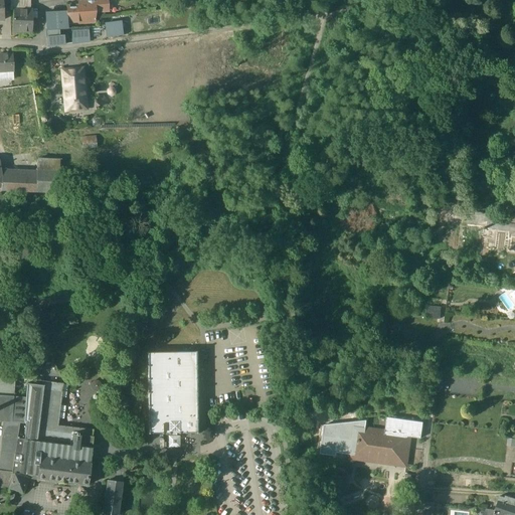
[(9,0),(10,9),(10,10),(13,10),(30,11),(29,0),(9,0)]
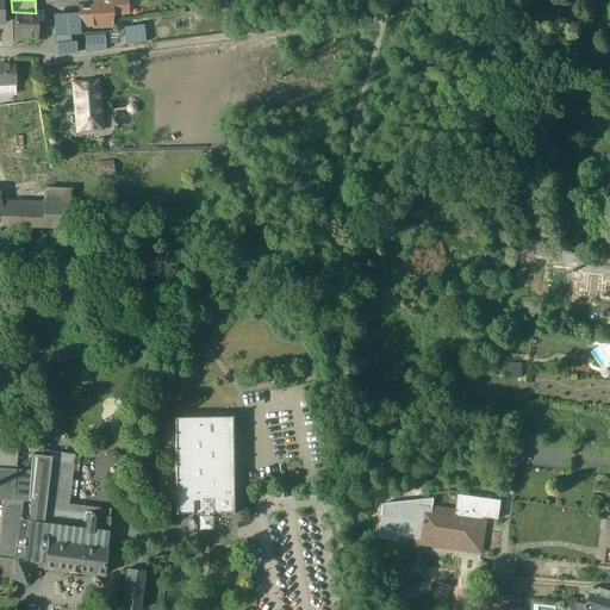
[(128,1),(92,2),(92,7),(79,8),(79,14),(80,27),(111,26),(111,22),(111,14),(129,13),(128,1)]
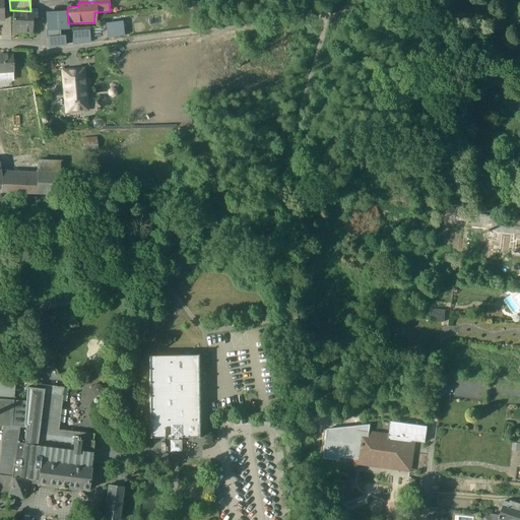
[(30,11),(13,10),(12,33),(31,34),(33,11),(30,11)]
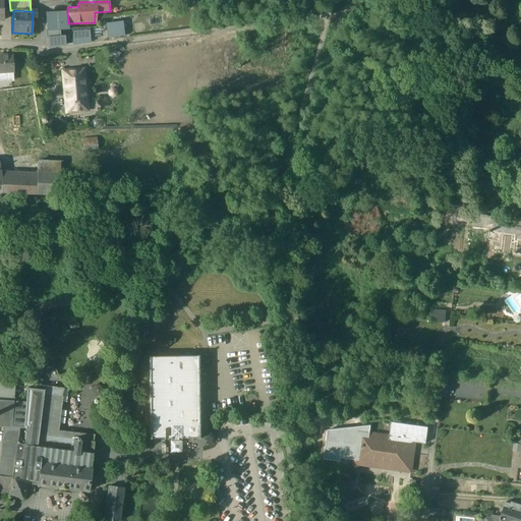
[(67,12),(46,13),(47,32),(68,30),(68,23),(67,12)]
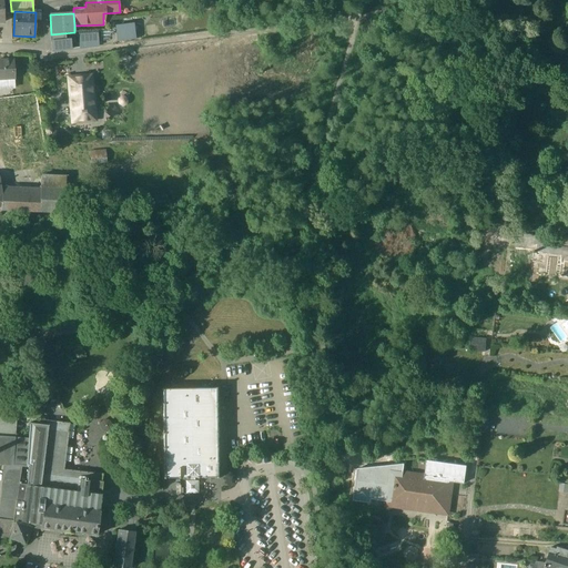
[(133,23),(117,26),(118,41),(135,39),(133,23)]
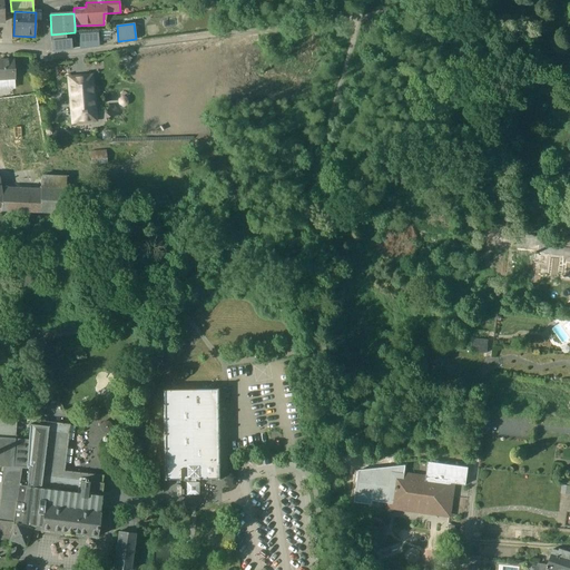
[(97,32),(78,35),(79,48),(99,47),(97,32)]
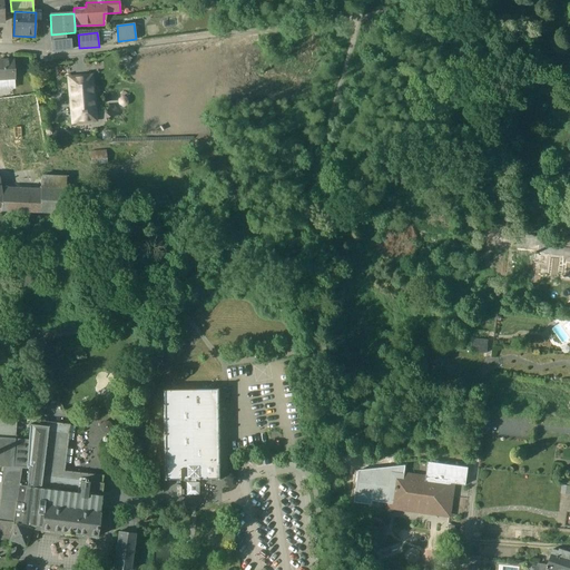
[(51,41),(52,51),(70,49),(69,40),(51,41)]
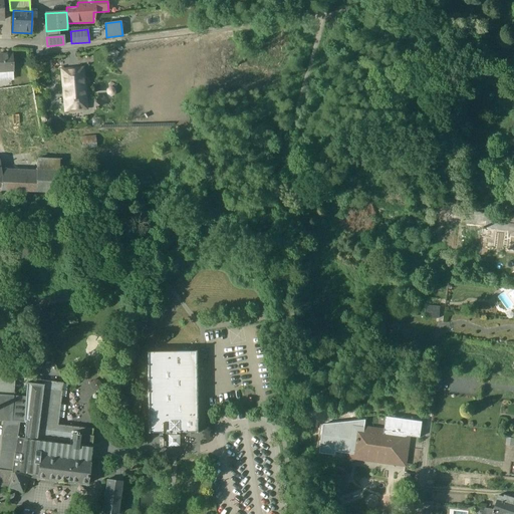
[(12,54),(0,54),(0,74),(2,74),(1,72),(13,71),(12,54)]
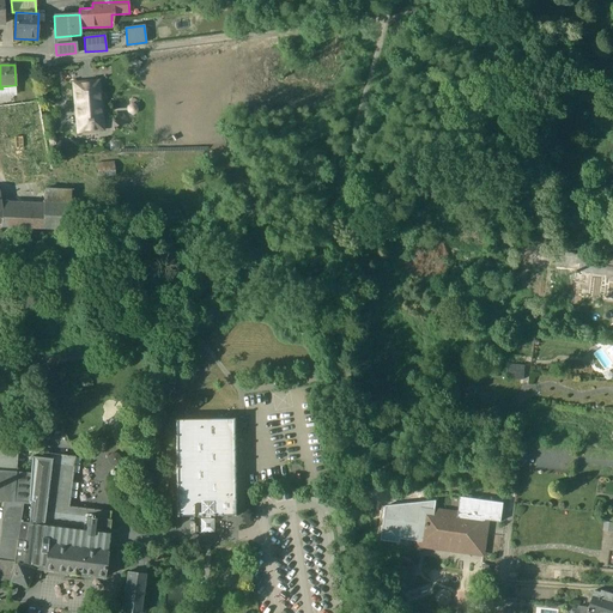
[(97,83),(74,84),(78,132),(102,129),(97,83)]
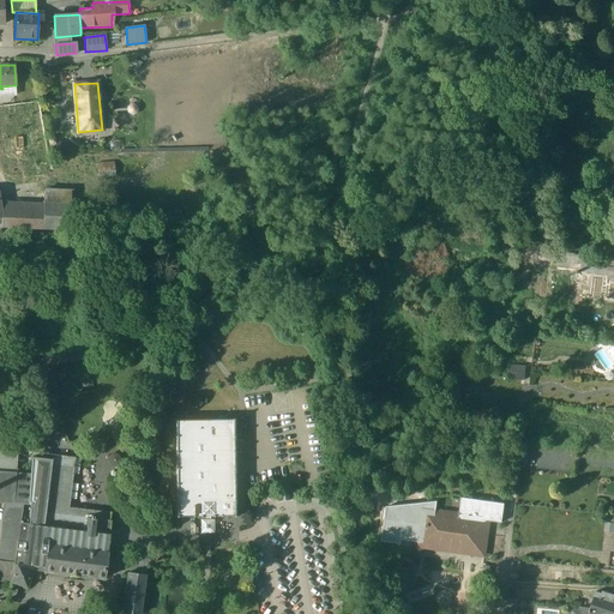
[(37,102),(24,104),(25,112),(0,114),(0,142),(25,136),(31,140),(41,173),(52,170),(48,158),(37,102)]
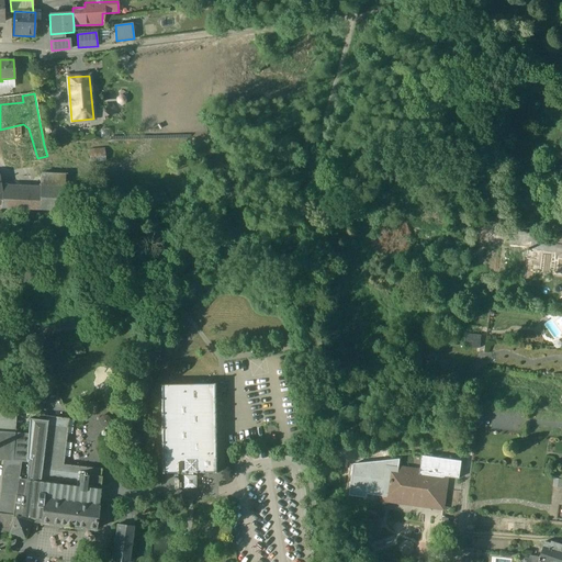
[(21,94),(0,97),(0,104),(23,102),(22,96),(21,94)]
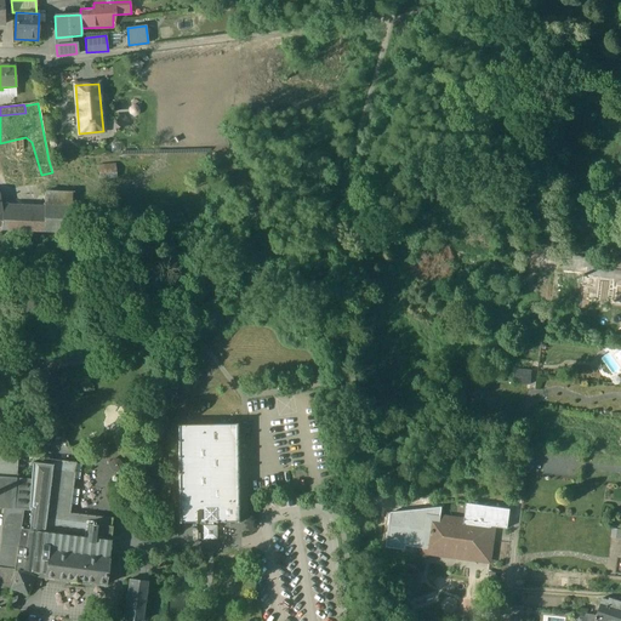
[(115,165),(98,167),(100,180),(117,178),(115,165)]
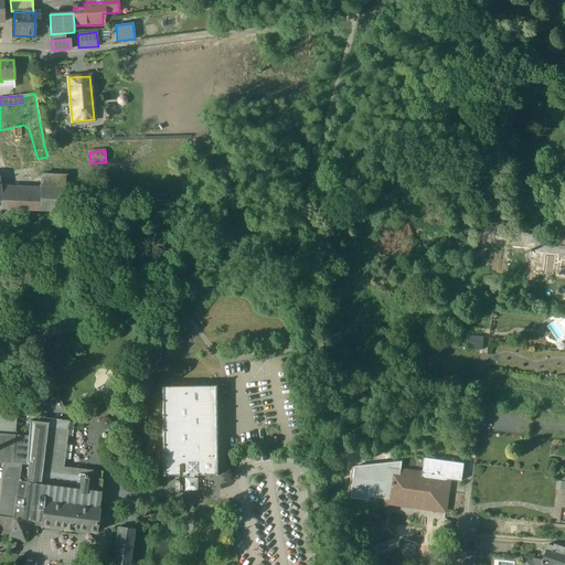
[(65,177),(41,176),(40,188),(65,189),(65,177)]
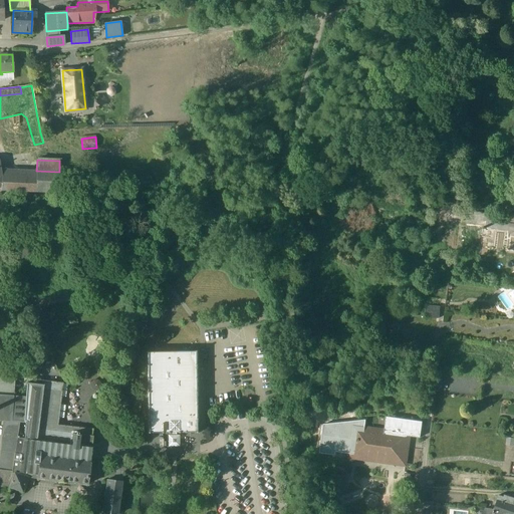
[(59,172),(36,171),(36,178),(36,192),(58,193),(59,172)]
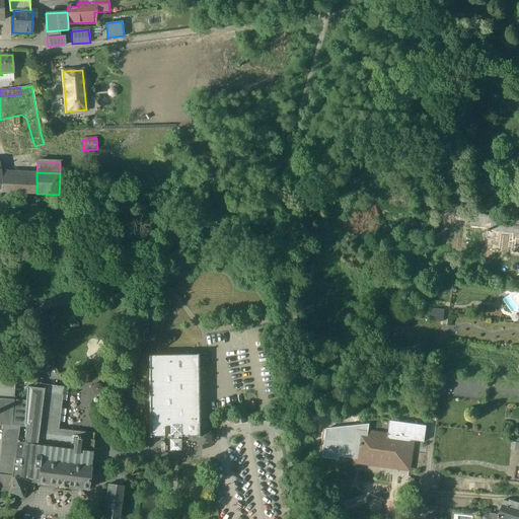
[(36,179),(1,177),(2,184),(1,192),(36,194),(36,179)]
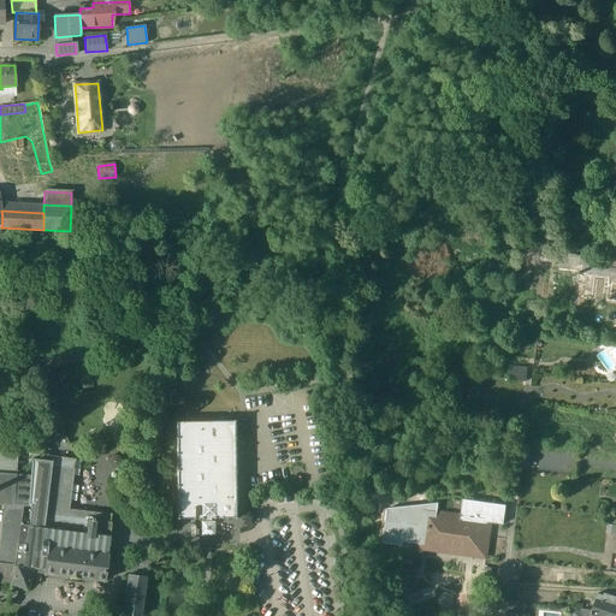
[(615,259),(562,253),(561,262),(615,268),(615,259)]
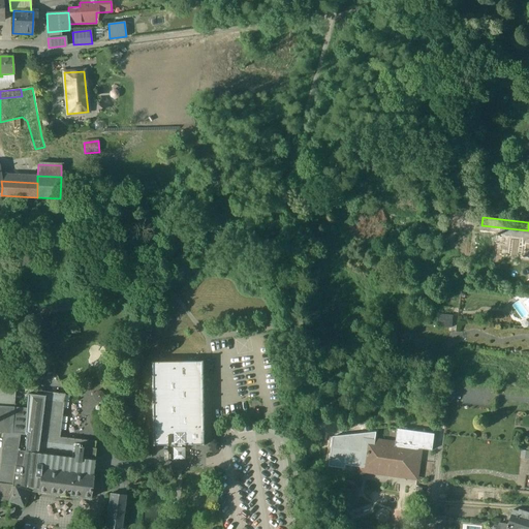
[(439,325),(452,327),(453,315),(440,314),(439,325)]
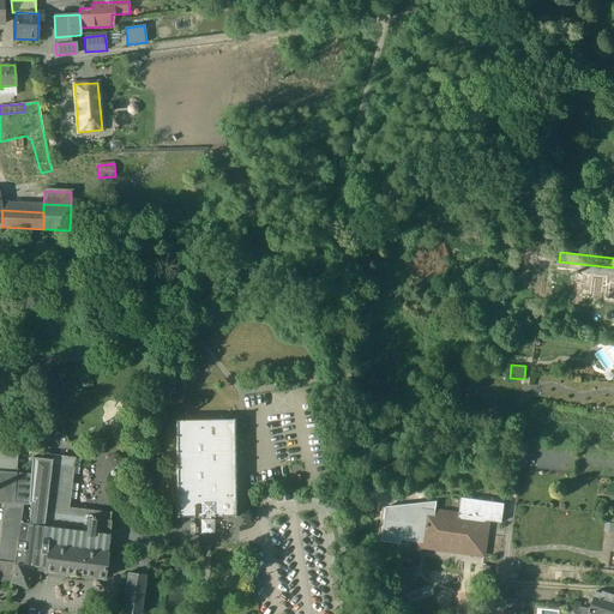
[(234,420),(178,420),(176,420),(174,420),(175,422),(175,435),(175,438),(175,452),(175,455),(175,468),(175,470),(175,483),(175,486),(176,500),(175,500),(175,503),(176,503),(176,516),(176,518),(179,518),(192,518),(194,518),(200,518),(203,518),(204,518),(204,519),(210,519),(210,517),(212,517),(212,518),(215,518),(215,517),(220,517),(220,518),(222,518),(222,517),(236,517),(239,517),(239,515),(238,515),(238,501),(239,499),(238,499),(238,486),(238,483),(238,469),(238,467),(238,453),(238,451),(238,438),(238,435),(236,421),(238,421),(238,419),(234,419),(234,420)]
